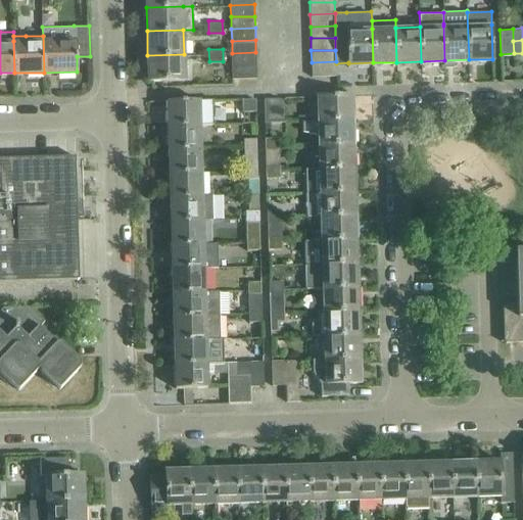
[(232,53),(233,64),(256,64),(255,52),(232,53)]
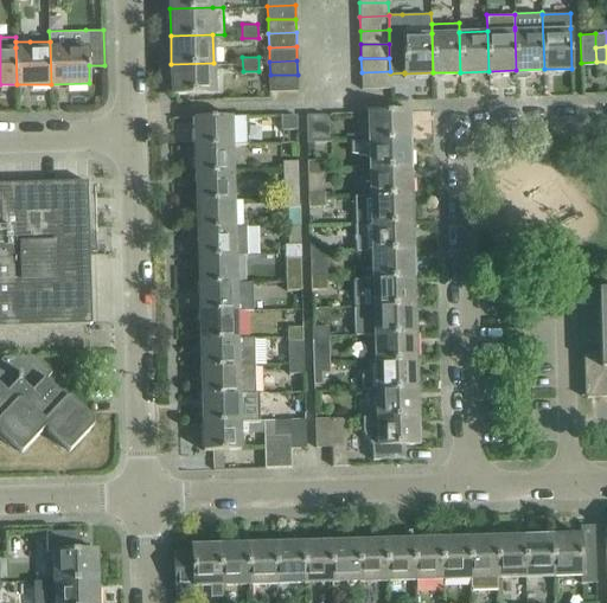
[(215,91),(213,63),(171,64),(172,92),(215,91)]
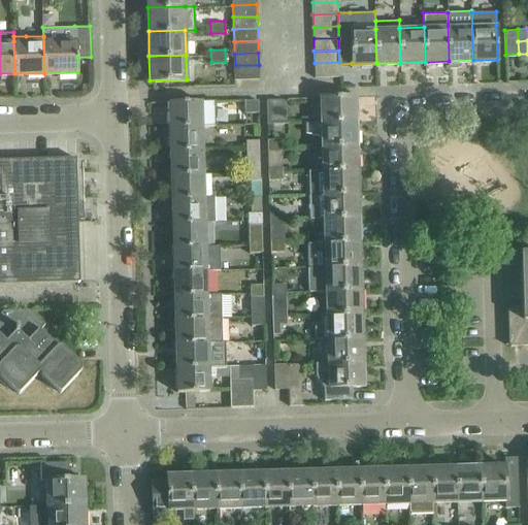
[(315,63),(315,75),(339,75),(339,62),(315,63)]
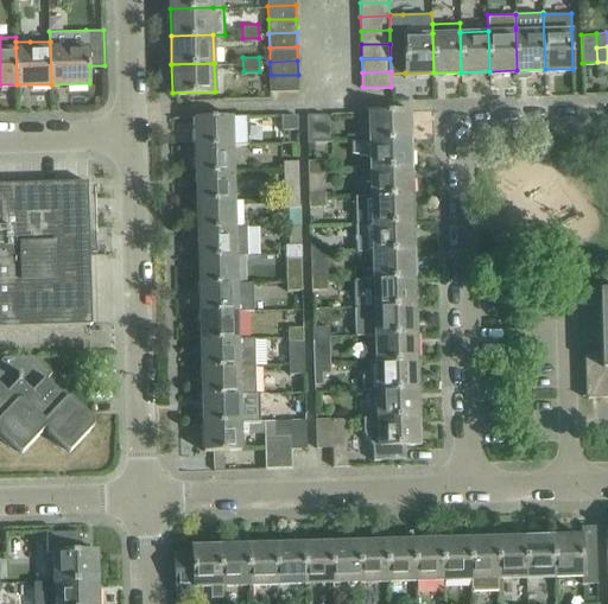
[(298,89),(298,75),(271,75),(271,90),(298,89)]
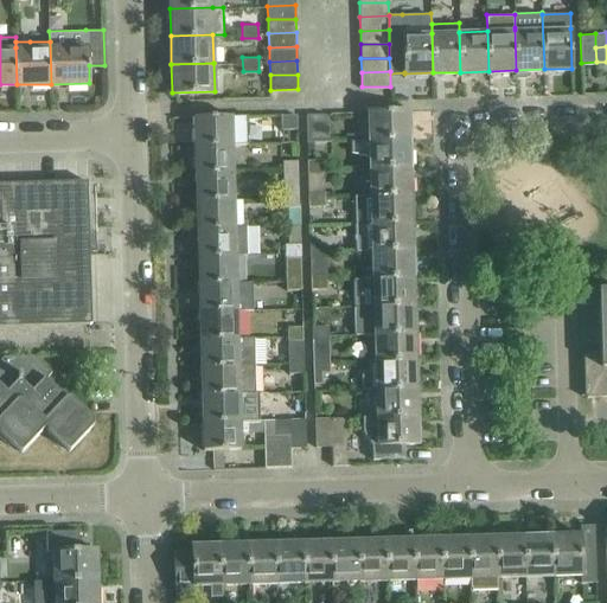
[(391,109),(369,110),(369,139),(409,138),(409,109),(391,109)]
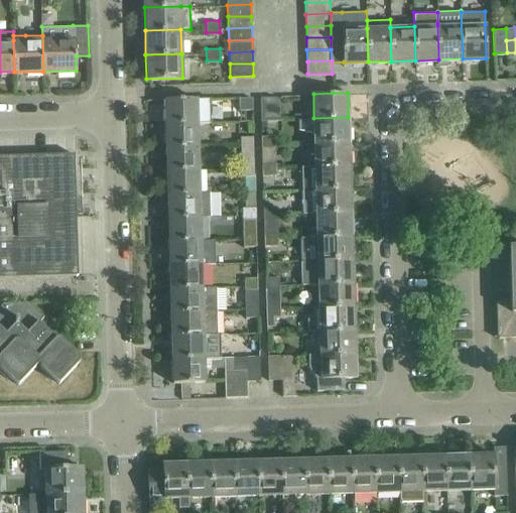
[(252,96),(239,97),(239,109),(252,108),(252,96)]
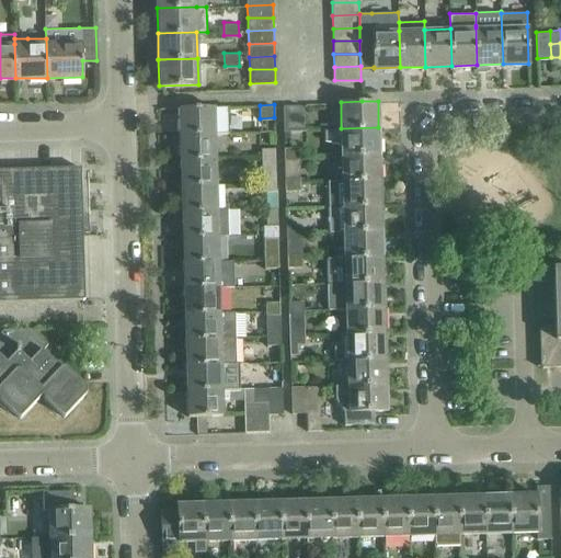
[(300,104),(283,104),(283,117),(284,129),(301,129),(307,129),(306,114),(300,114),(300,104)]
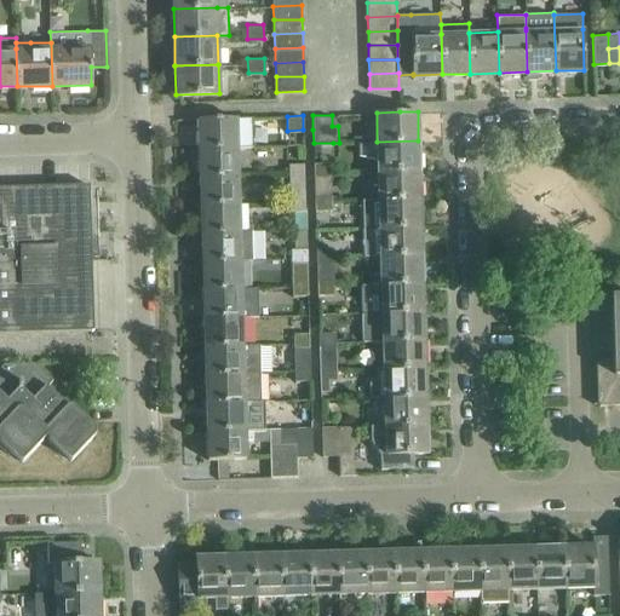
[(236,116),(199,117),(199,147),(237,145),(253,145),(252,116),(236,116)]
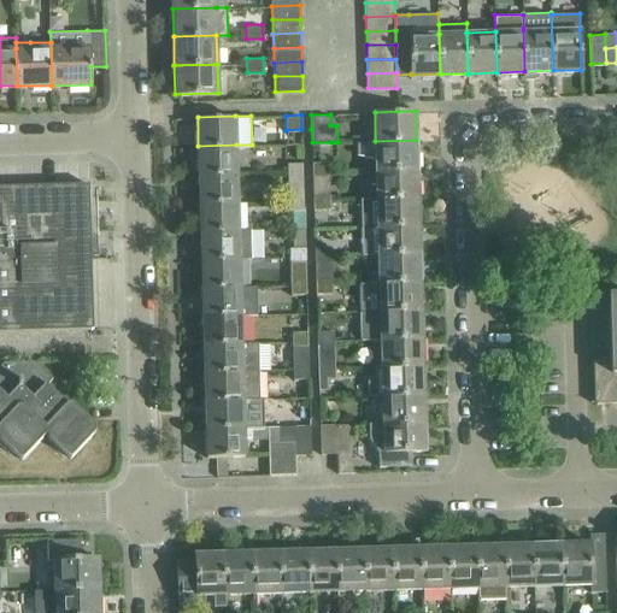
[(375,141),(357,141),(357,153),(376,155),(376,169),(417,168),(416,140),(375,141)]
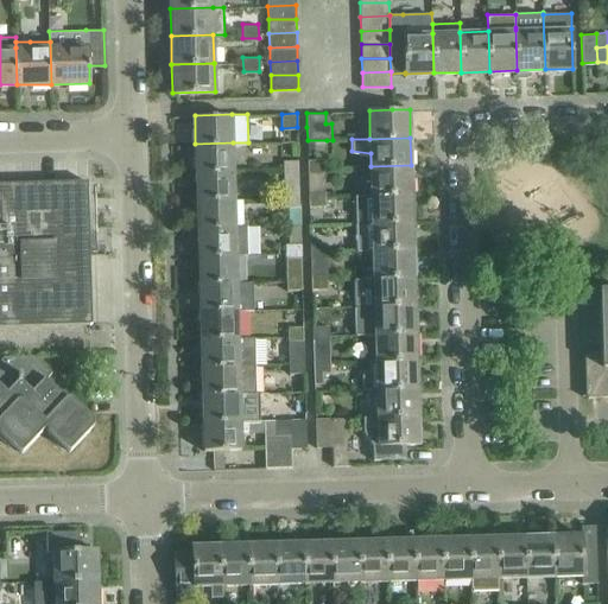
[(234,171),(233,142),(195,144),(196,171),(234,171)]
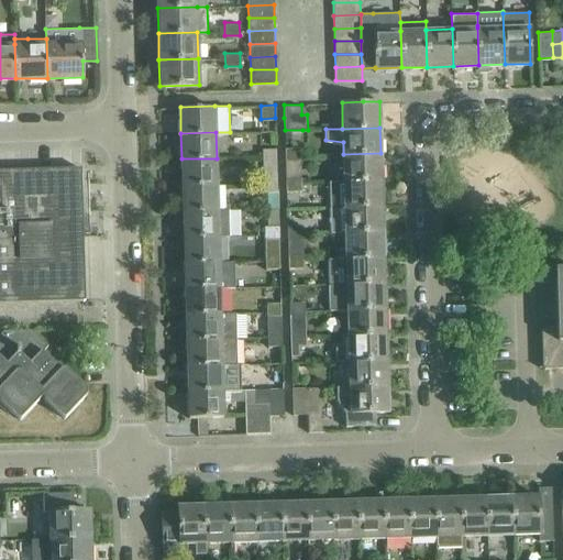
[(300,146),(285,147),(285,160),(300,160),(300,155),(300,146)]
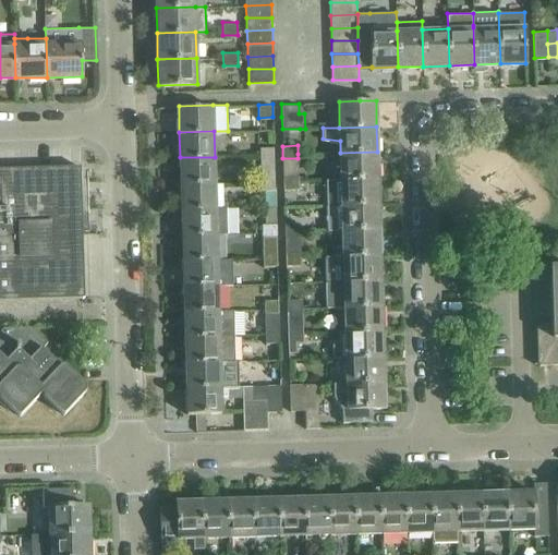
[(274,159),(274,146),(259,147),(261,159),(274,159)]
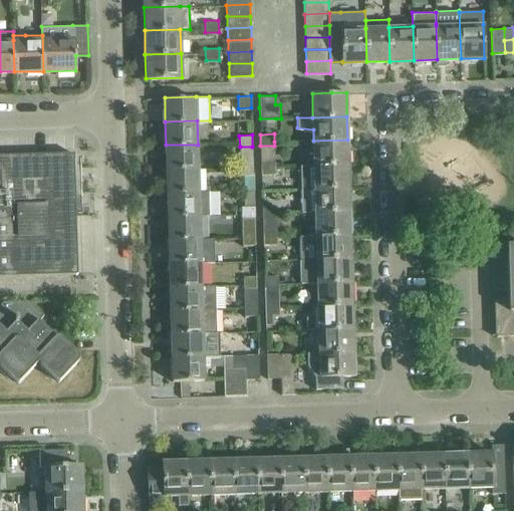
[(347,140),(313,141),(314,165),(348,164),(347,140)]
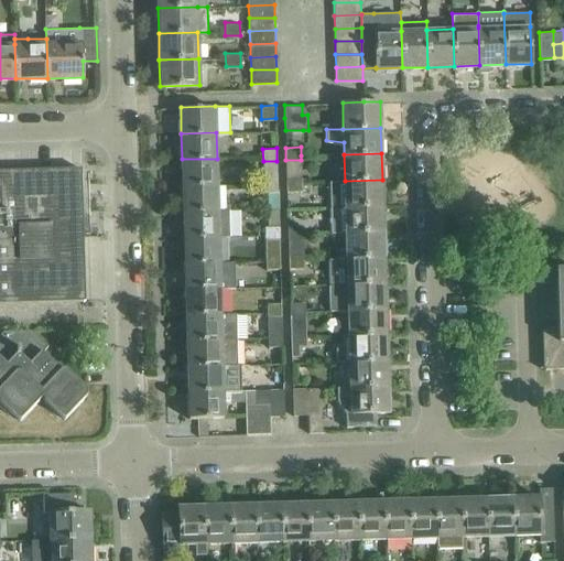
[(183,185),(217,184),(217,159),(182,159),(183,185)]
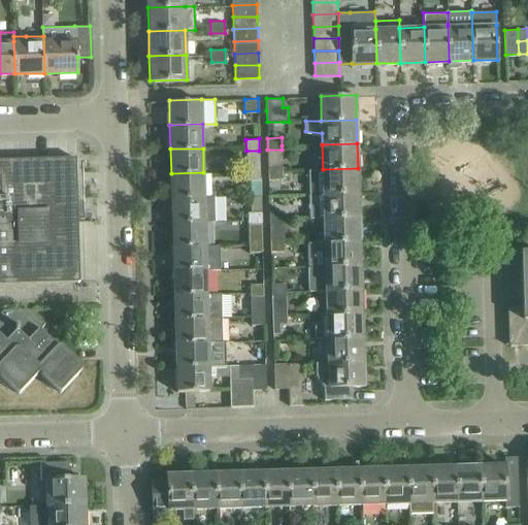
[(282,150),(267,150),(268,162),(283,161),(282,150)]
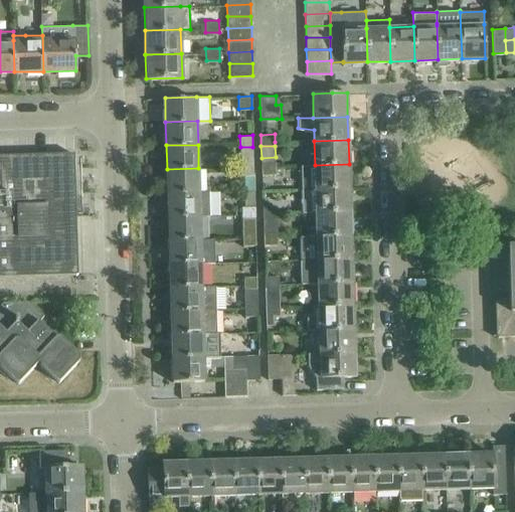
[(240,151),(240,163),(253,163),(253,151),(240,151)]
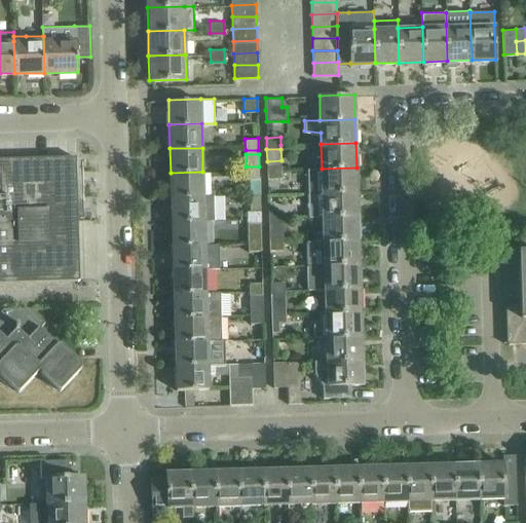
[(0,281),(78,279),(74,157),(0,158),(0,281)]
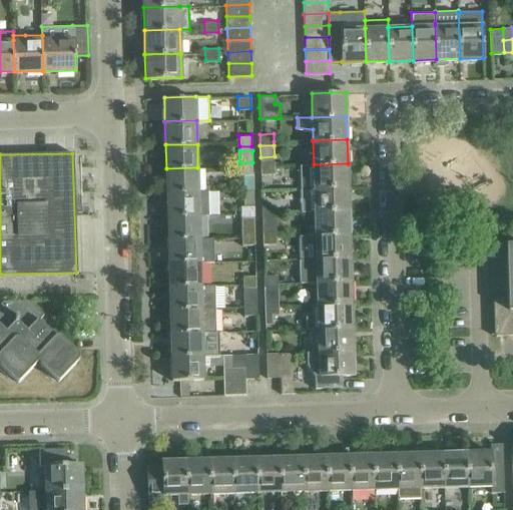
[(275,160),(261,161),(261,173),(275,172),(275,165),(275,160)]
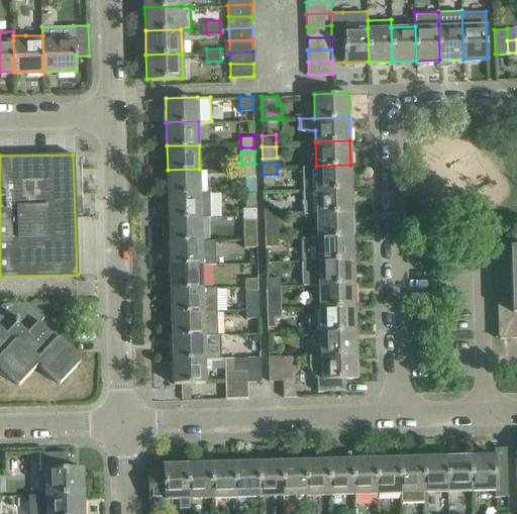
[(254,175),(254,164),(241,164),(241,176),(254,175)]
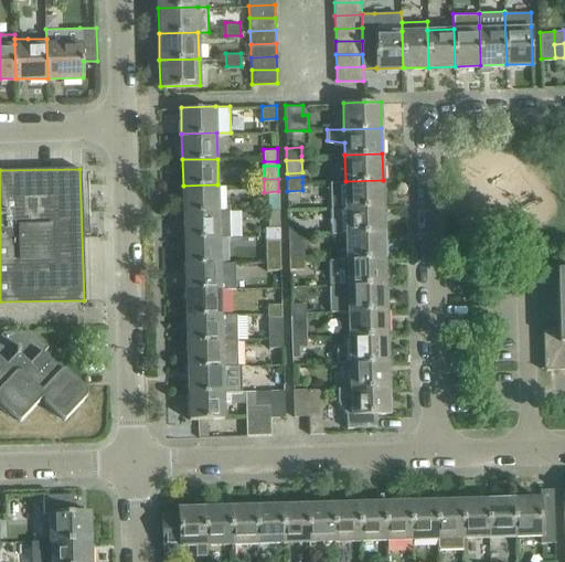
[(345,181),(330,181),(330,207),(345,207),(384,205),(383,180),(345,181)]
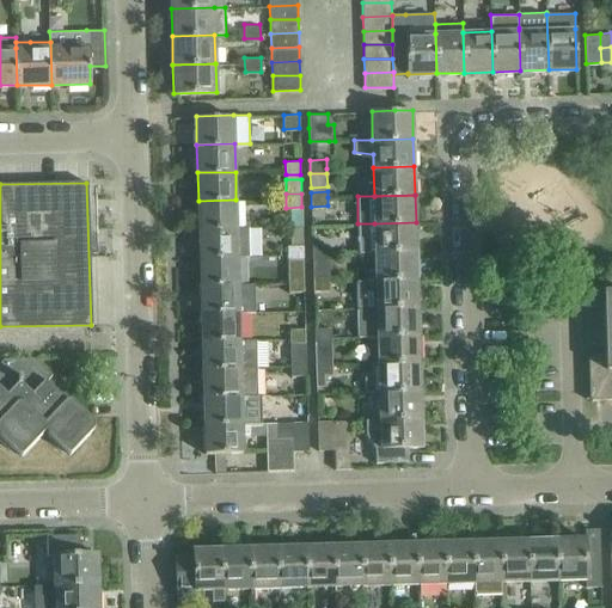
[(237,227),(236,200),(199,201),(199,228),(237,227)]
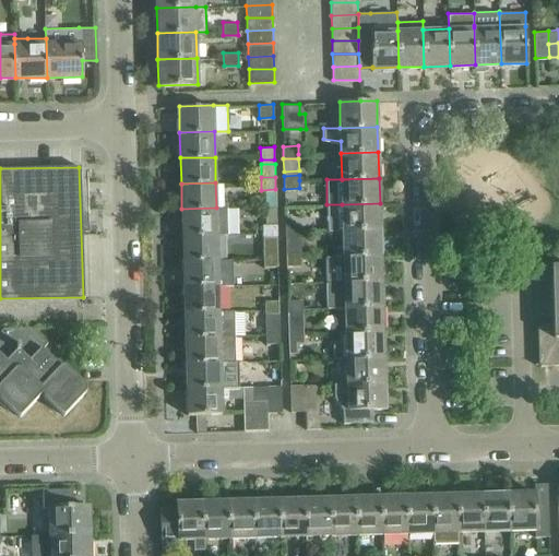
[(342,204),(326,204),(328,231),(343,229),(380,228),(380,203),(342,204)]
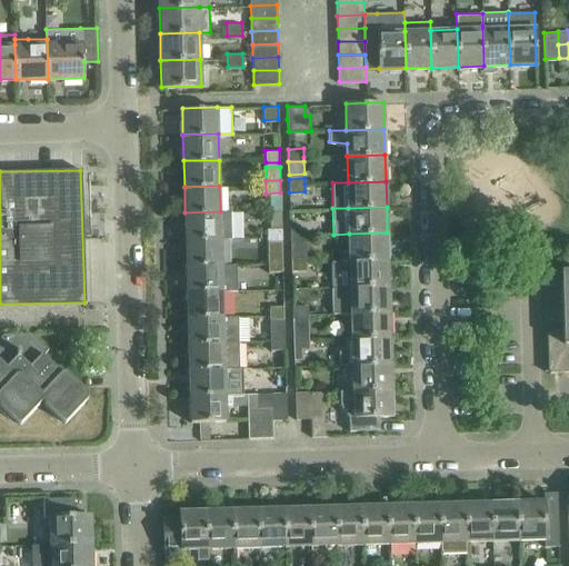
[(220,211),(185,212),(186,238),(221,238),(233,237),(232,211),(220,211)]
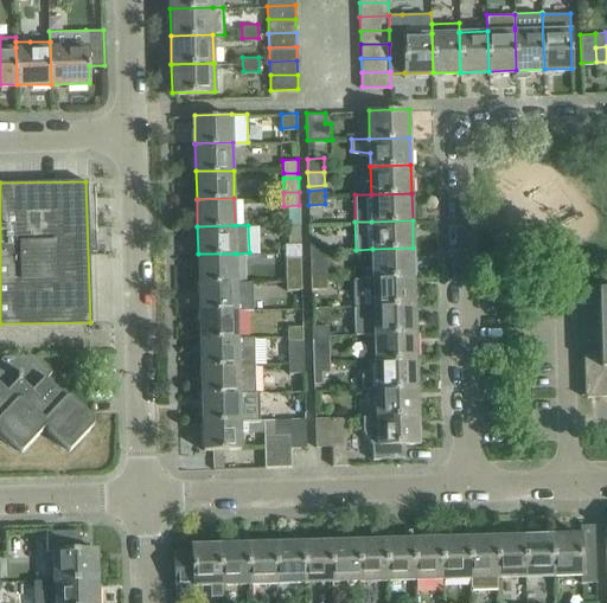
[(326,241),(310,242),(310,255),(326,255),(326,250),(326,241)]
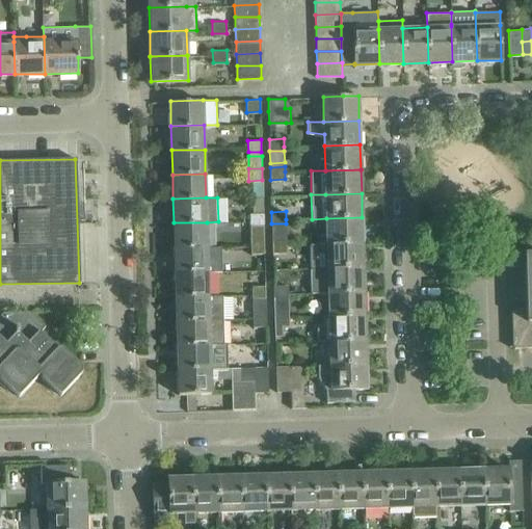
[(263,225),(263,212),(249,212),(250,225),(263,225)]
